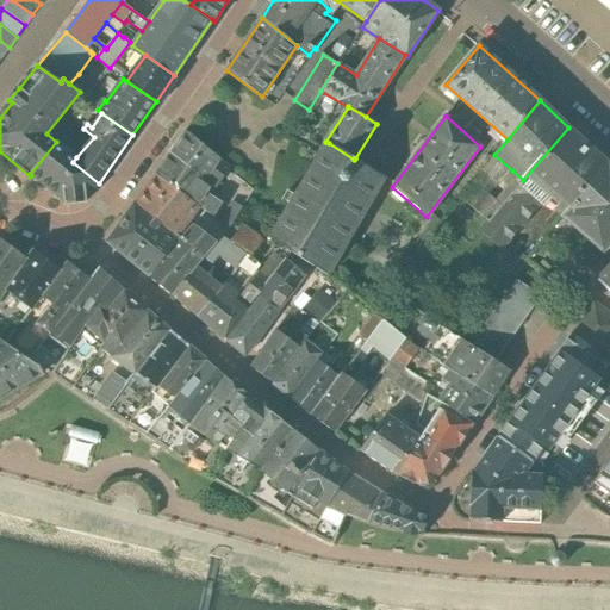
[(609,163),(568,128),(523,180),(543,198),(562,215),(609,163)]
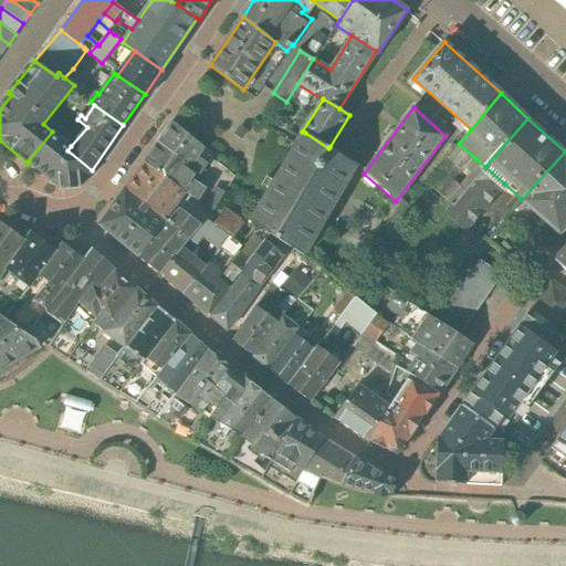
[(203,148),(171,122),(158,143),(197,173),(200,175),(203,169),(207,166),(197,158),(203,148)]
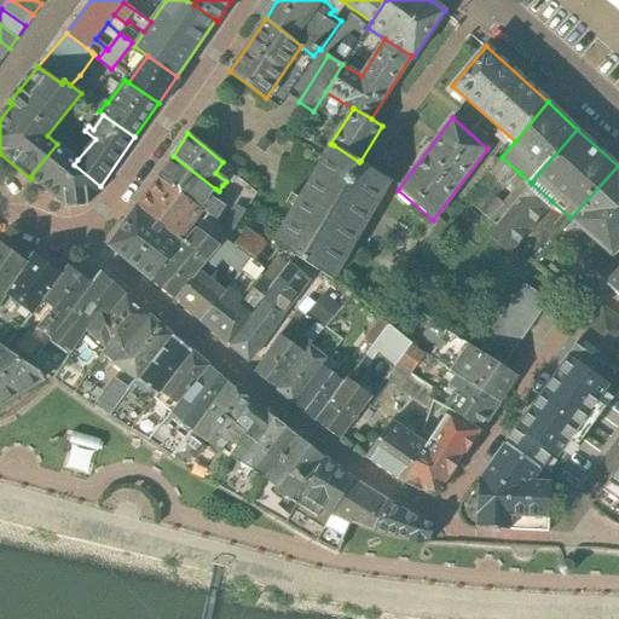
[(100,186),(74,165),(77,160),(57,144),(30,177),(32,178),(65,204),(65,207),(88,204),(87,202),(100,186)]
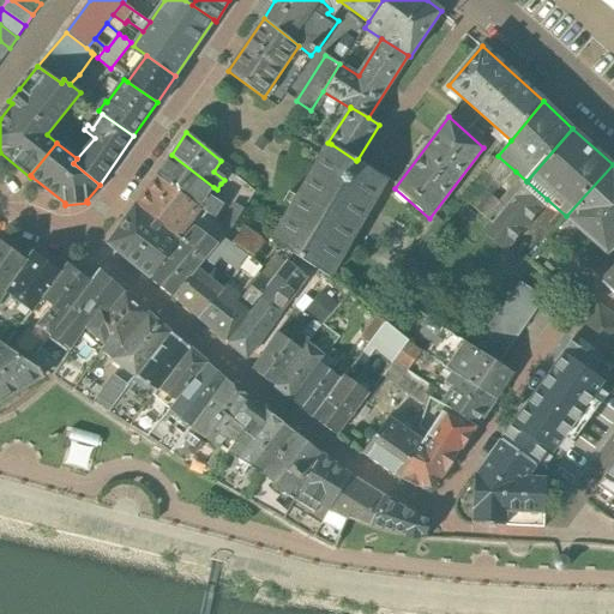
[(356,161),(331,144),(270,240),(329,276),(390,180),(357,160),(356,161)]
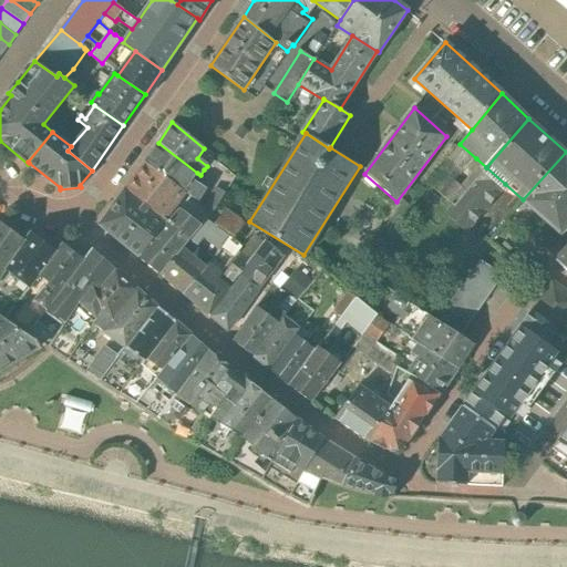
[(197,173),(158,143),(145,163),(185,194),(186,194),(198,202),(206,188),(192,179),(197,173)]
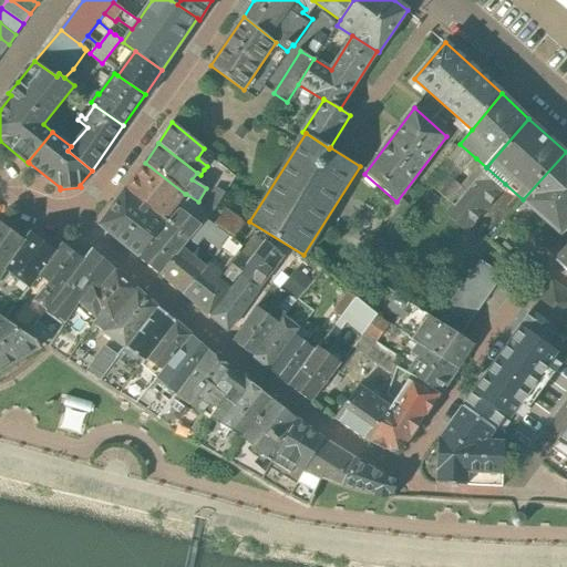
[(460,144),(447,160),(464,172),(476,158),(460,144)]
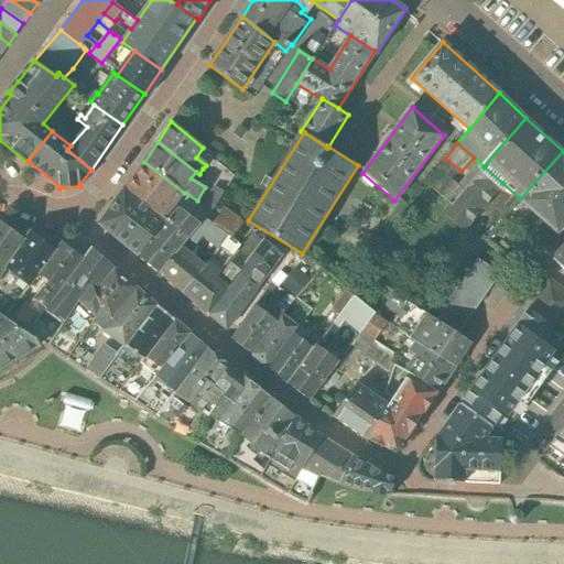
[(563,152),(563,151),(520,198),(519,199),(557,234),(563,226),(563,152)]
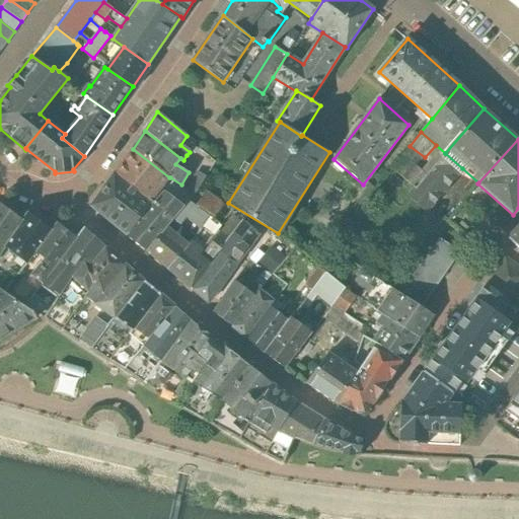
[(425,157),(410,146),(391,169),(416,189),(427,175),(417,166),(425,157)]
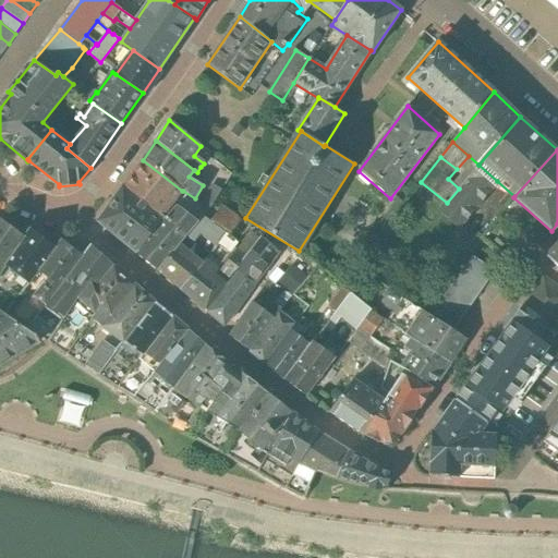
[(182,191),(143,160),(123,185),(162,217),(182,191)]
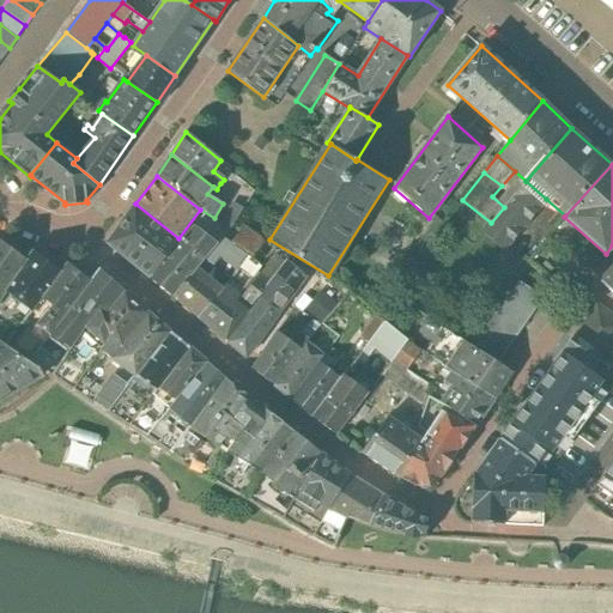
[(504,207),(491,223),(483,232),(503,249),(546,199),(526,181),(520,188),(504,207)]
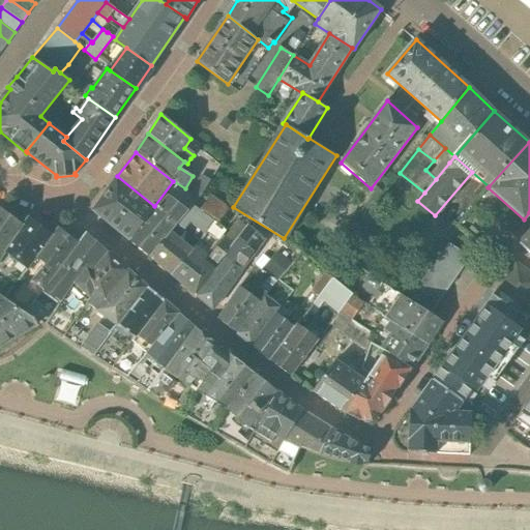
[(210,180),(202,175),(192,193),(200,198),(210,180)]
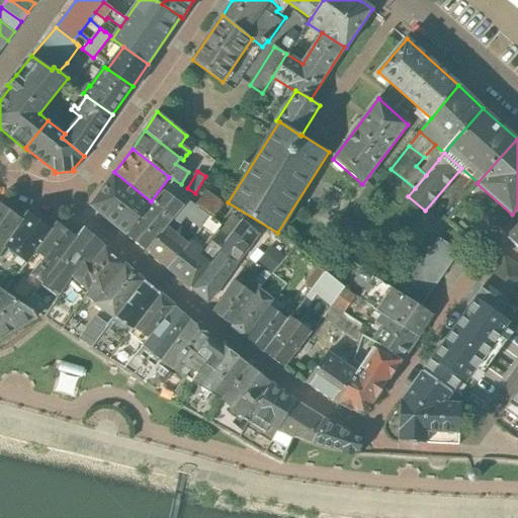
[(151,201),(114,172),(93,201),(94,208),(126,236),(141,219),(132,210),(138,202),(148,209),(154,203),(151,201)]
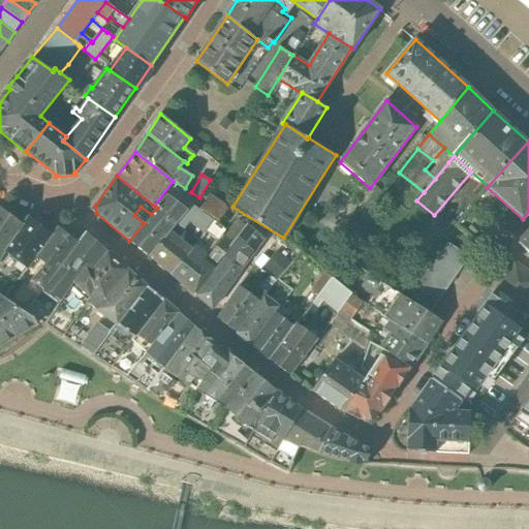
[(136,232),(129,241),(149,256),(169,231),(177,223),(178,224),(183,228),(189,221),(198,210),(191,204),(187,210),(167,195),(157,208),(151,214),(144,223),(136,232)]
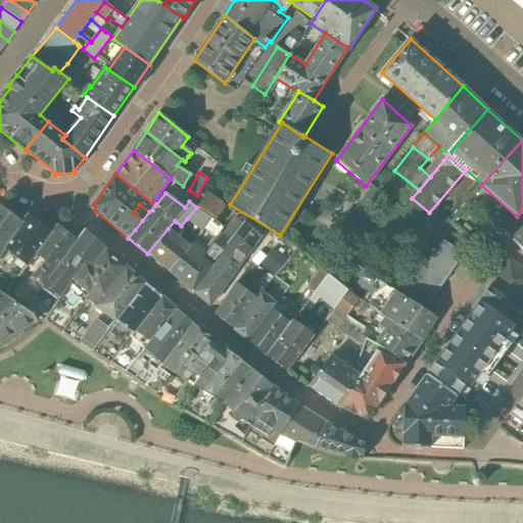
[(223,207),(207,196),(199,207),(215,219),(223,207)]
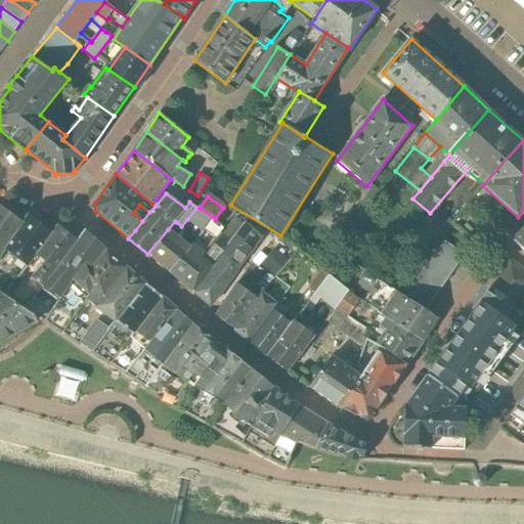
[(25,223),(0,205),(0,256),(6,248),(25,223)]
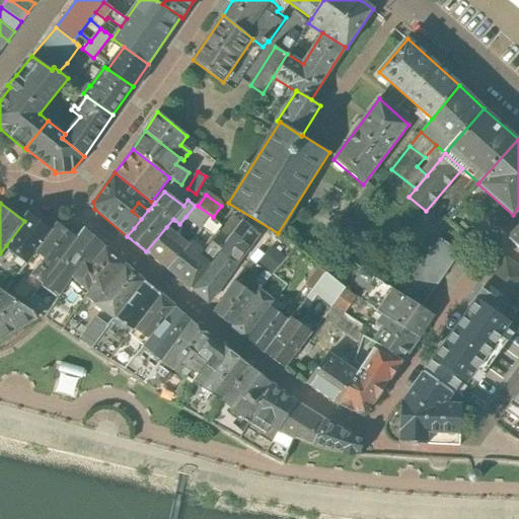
[(210,217),(195,206),(186,217),(200,229),(210,217)]
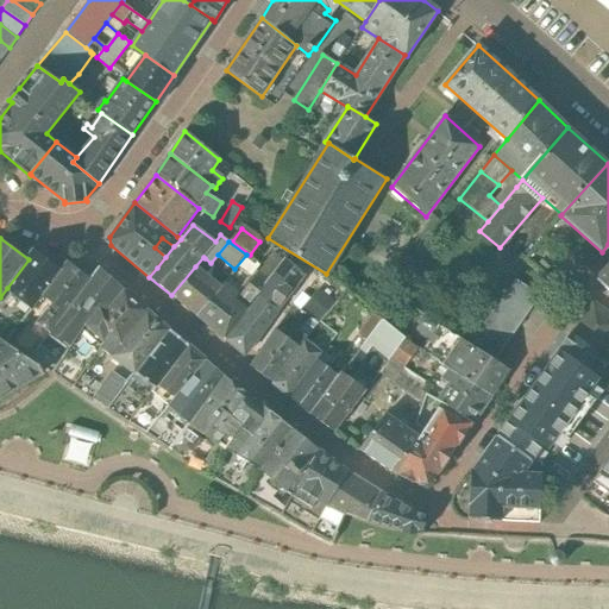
[(61,271),(35,251),(29,259),(7,288),(31,308),(42,295),(42,296),(61,271)]
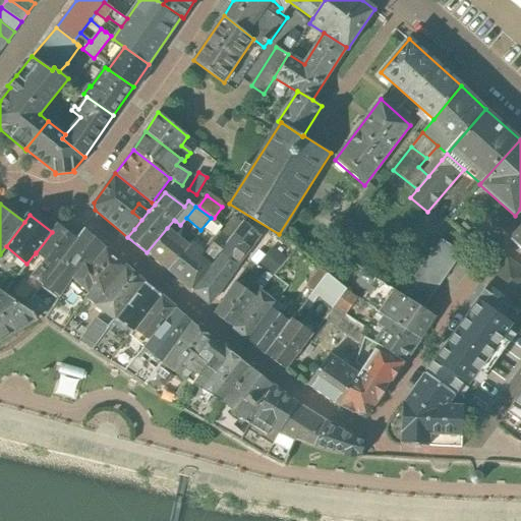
[(222,227),(211,218),(204,228),(215,236),(222,227)]
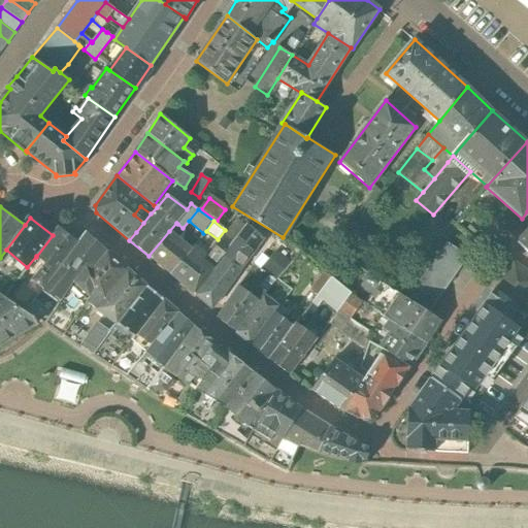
[(236,221),(219,243),(227,251),(239,236),(238,236),(245,228),(236,221)]
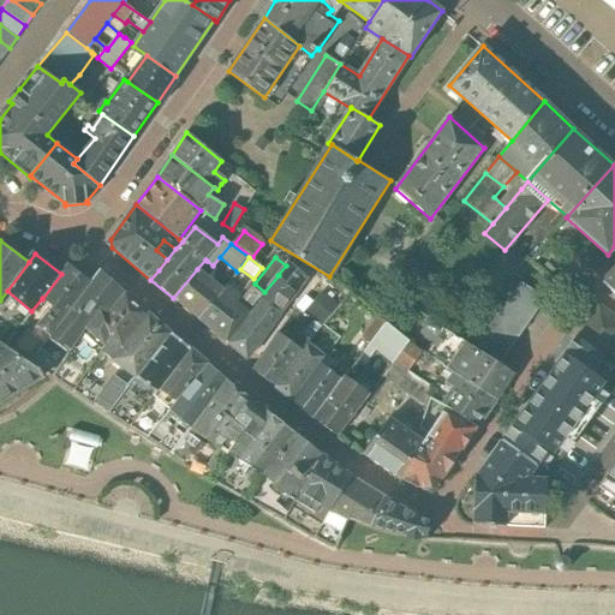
[(310,272),(294,260),(291,266),(305,278),(310,272)]
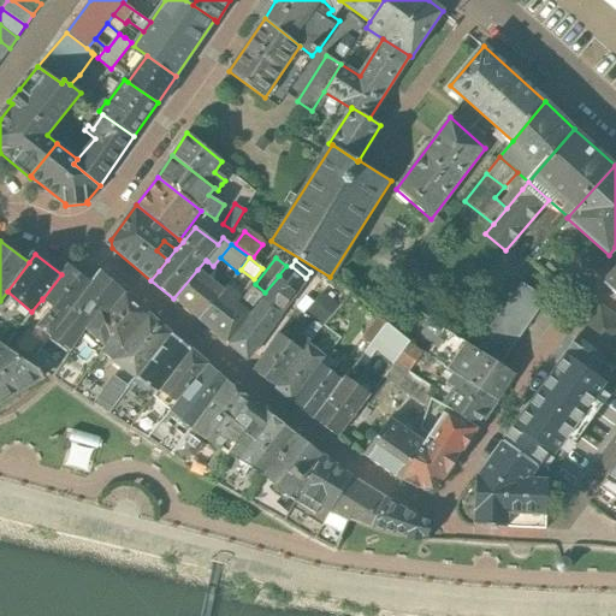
[(223,291),(207,278),(215,268),(213,266),(207,261),(199,271),(197,270),(173,298),(200,320),(223,291)]
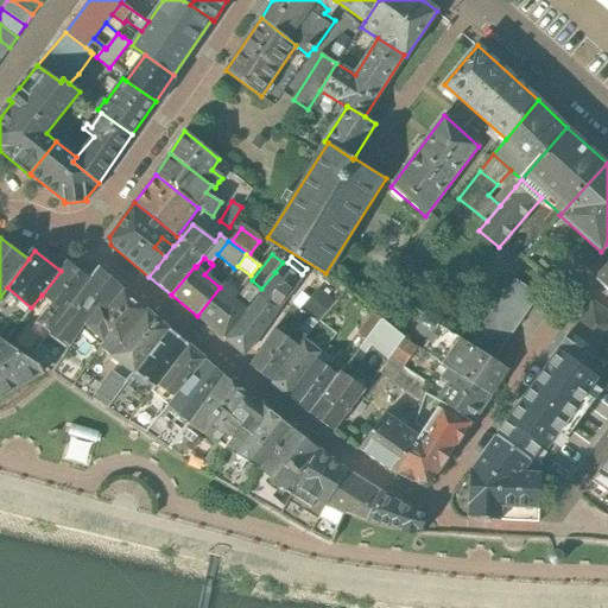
[(283,263),(274,272),(276,272),(261,289),(258,295),(260,297),(277,311),(303,276),(302,274),(287,263),(284,260),(283,263)]
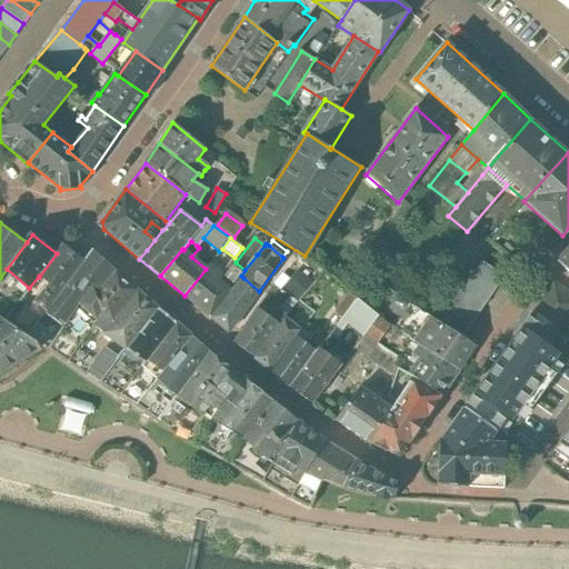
[(57,253),(39,277),(48,283),(33,302),(47,312),(79,268),(78,268),(83,261),(63,246),(57,253)]
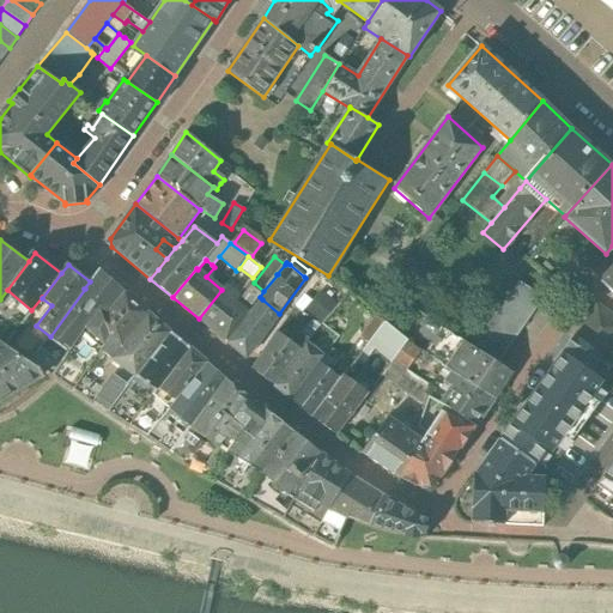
[(612,266),(600,281),(612,293),(612,266)]
